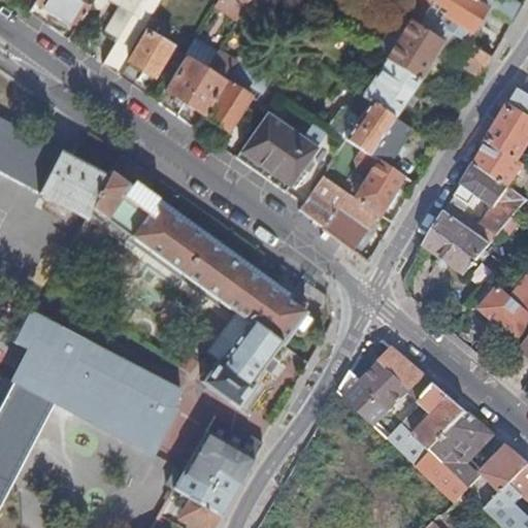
[(90,0),(34,0),(28,10),(46,24),(53,12),(75,27),(85,11),(90,0)]
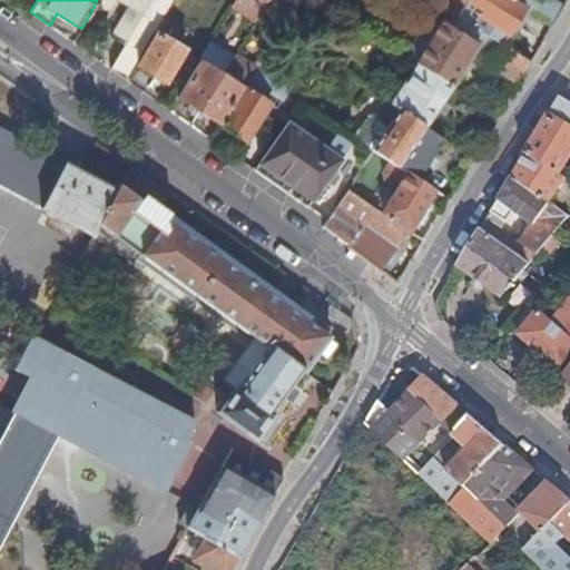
[(172,0),(97,0),(91,12),(109,9),(114,0),(123,0),(129,3),(112,31),(129,42),(112,69),(125,78),(154,31),(161,18),(172,0)]
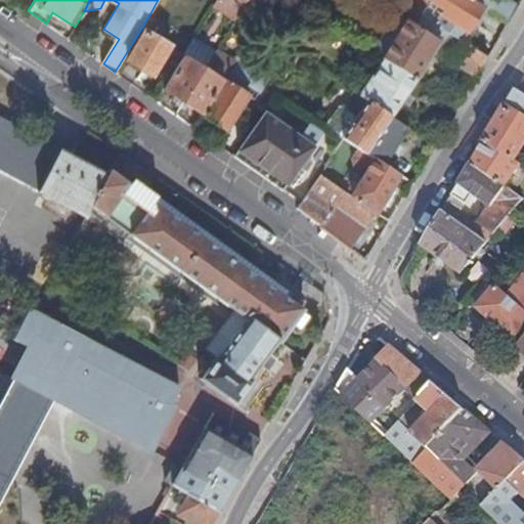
[(216,0),(214,4),(215,5),(217,1),(235,13),(233,17),(234,18),(237,14),(245,1),(244,0),(216,0)]
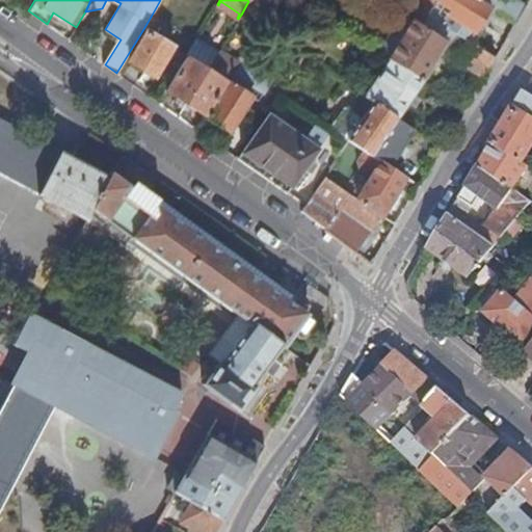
[(250,0),(271,12),(280,0),(250,0)]
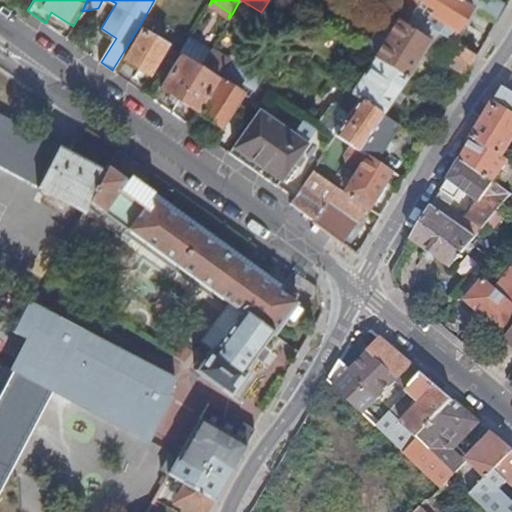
[(393,0),(400,4),(396,9),(400,11),(393,21),(384,16),(363,49),(375,56),(406,76),(424,48),(464,74),(476,55),(450,38),(426,23),(411,14),(420,0),(393,0)]
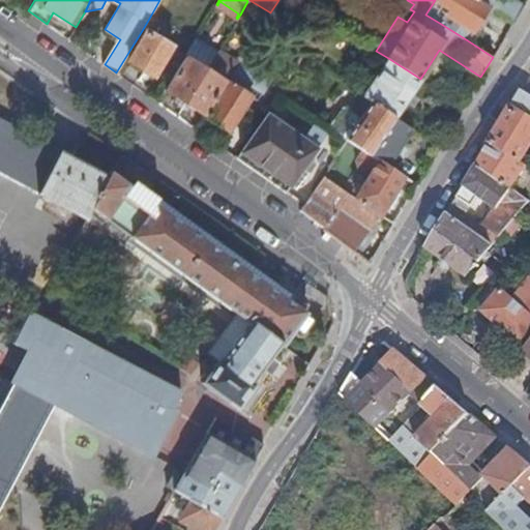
[(435,0),(425,15),(441,24),(450,8),(436,0),(435,0)]
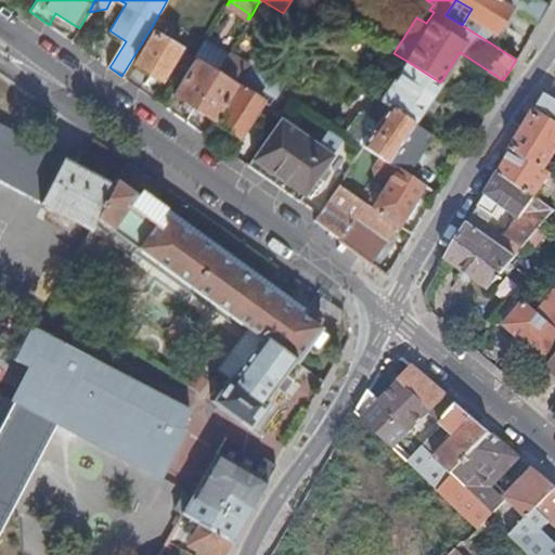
[(456,0),(472,9),(462,25),(488,41),(511,5),(502,0),(456,0)]
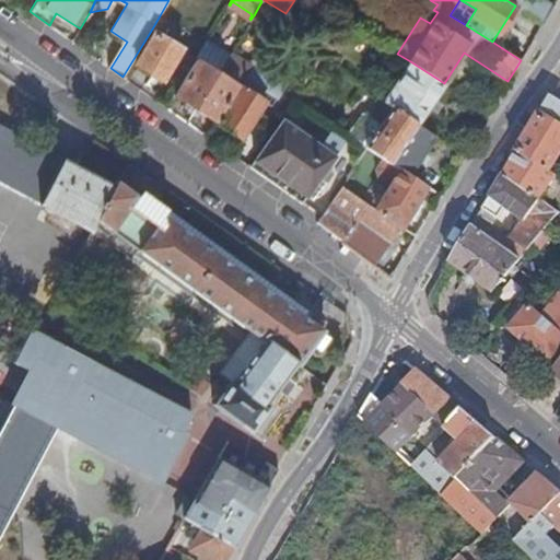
[(544,0),(517,0),(515,6),(543,23),(553,6),(544,0)]
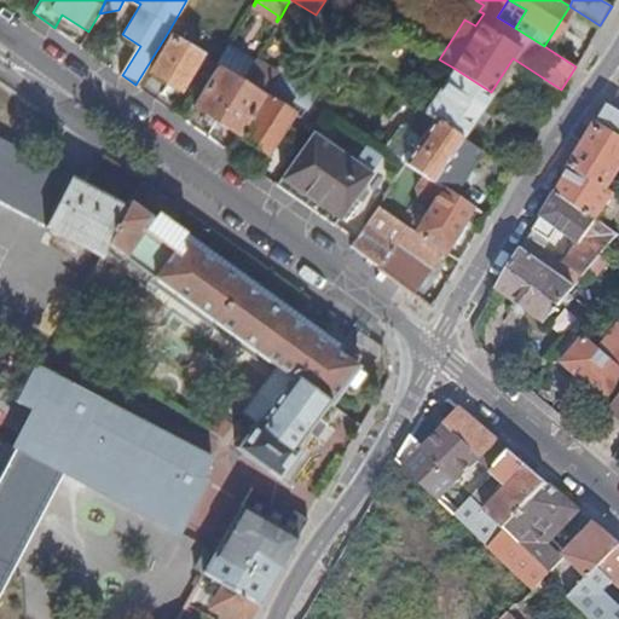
[(185,25),(175,19),(167,34),(171,35),(150,70),(179,88),(201,52),(177,38),(185,25)]
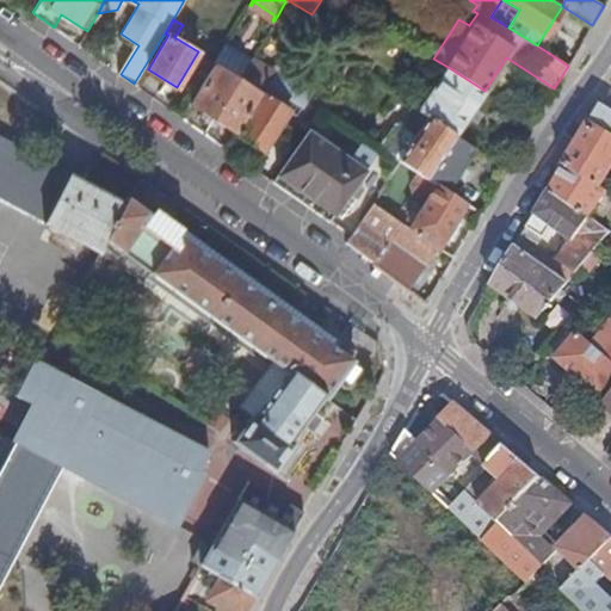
[(251,59),(226,43),(214,62),(238,79),(251,59)]
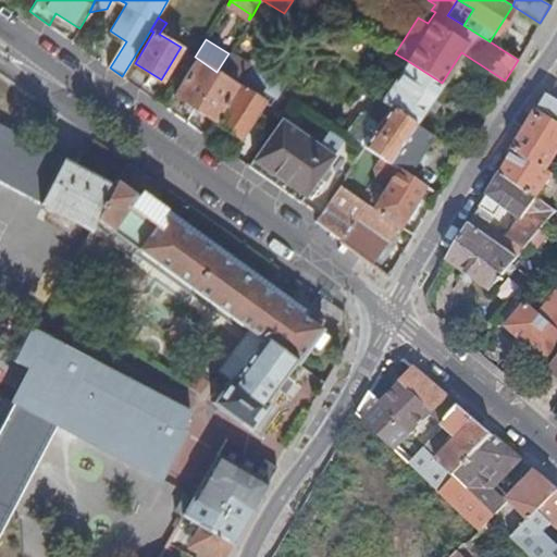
[(251,65),(230,51),(229,53),(217,72),(195,108),(217,122),(238,86),(251,65)]
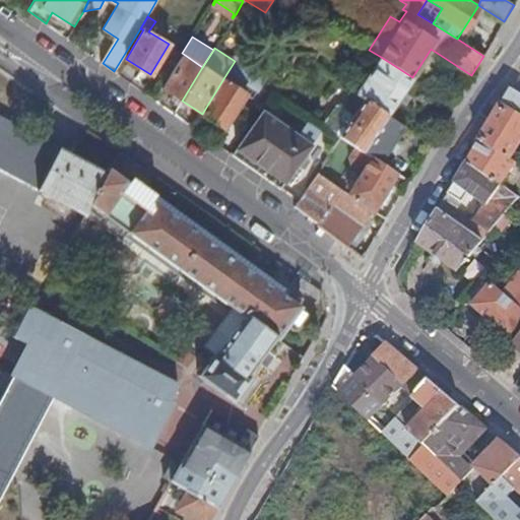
[(202,67),(182,53),(160,87),(182,101),(202,67)]
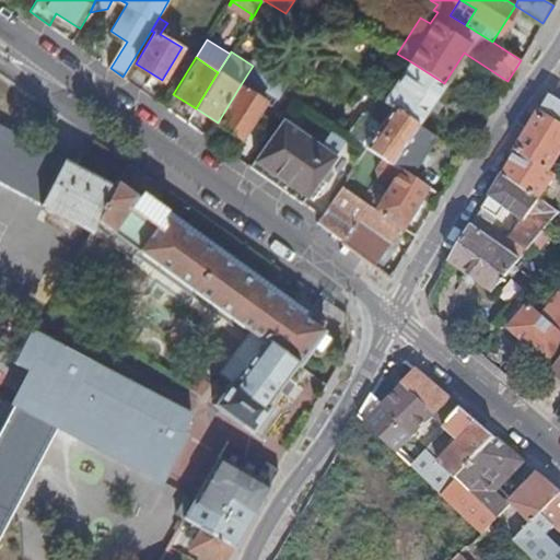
[(384,100),(418,123),(444,83),(410,61),(384,100)]
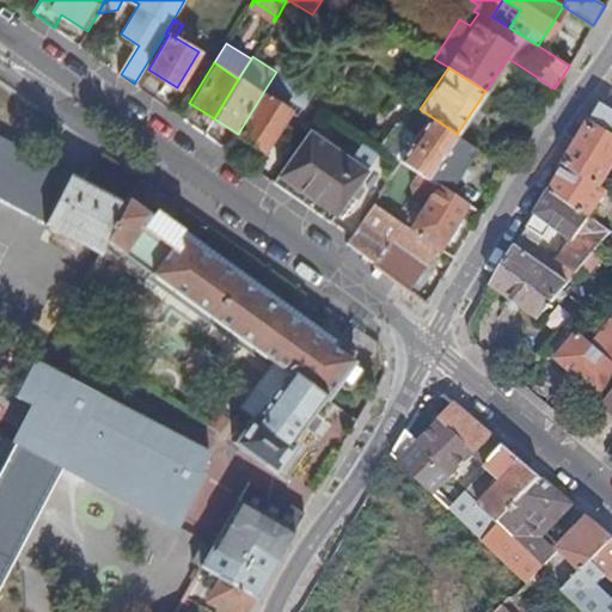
[(262,95),(264,96),(288,111),(298,117),(314,93),(312,92),(279,69),(276,72),(262,95)]
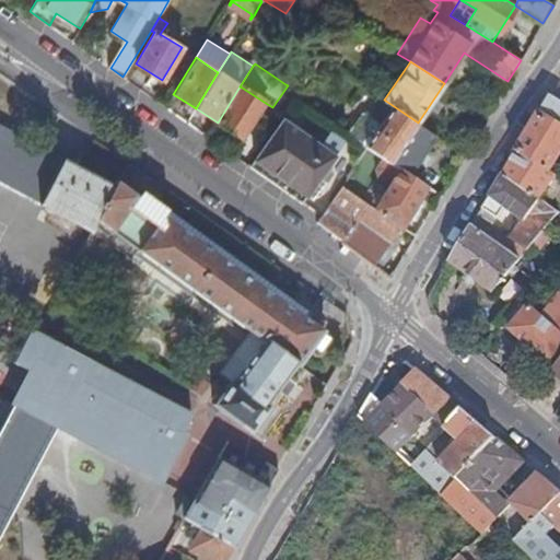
[(286,84),(288,85),(296,92),(306,79),(294,70),(286,84)]
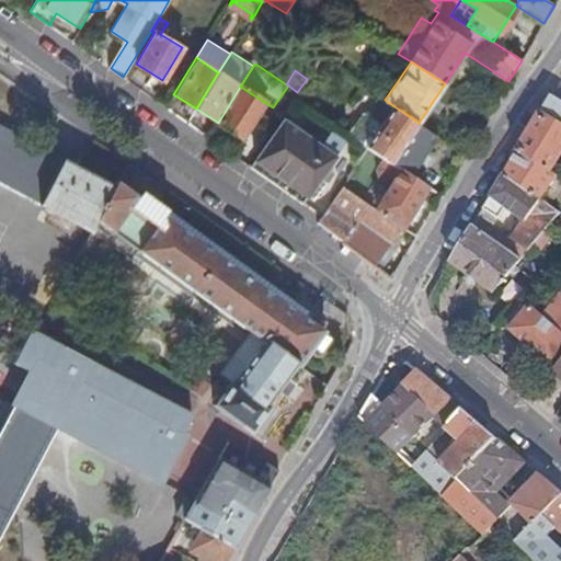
[(264,102),(242,88),(220,124),(241,137),(264,102)]
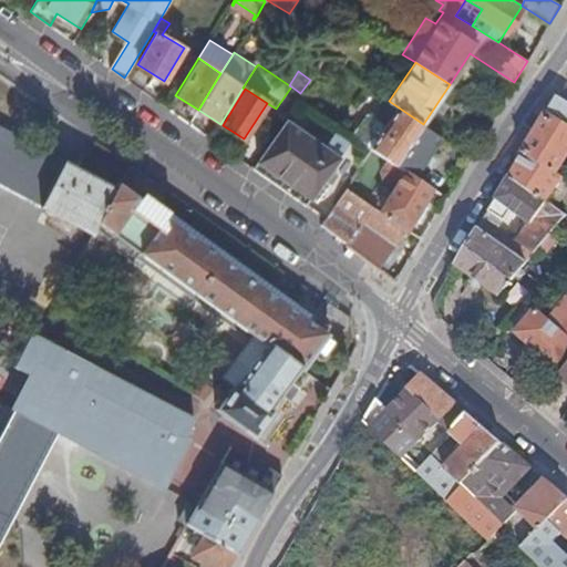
[(527,151),(559,174),(566,161),(566,100),(560,96),(553,109),(527,151)]
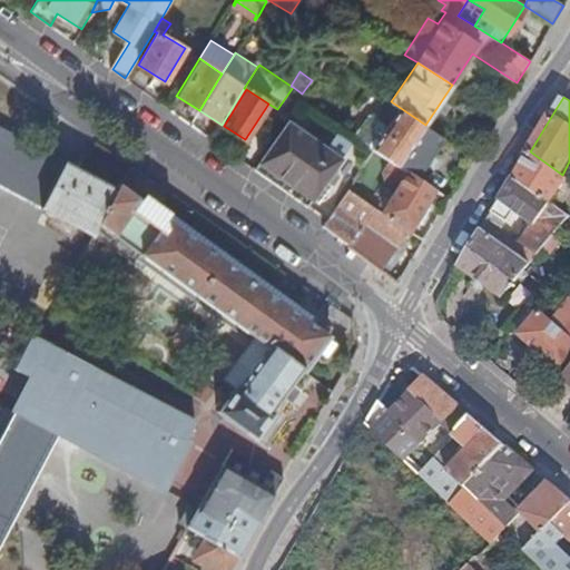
[(389,159),(418,178),(444,138),(425,125),(391,101),(377,119),(373,116),(365,118),(354,136),(389,159)]
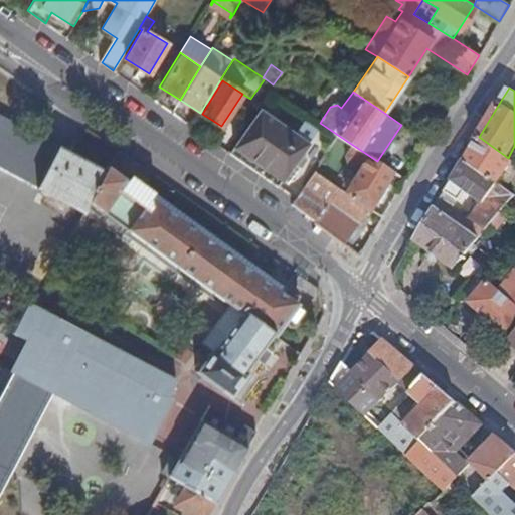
[(260,110),(228,153),(266,179),(277,187),(307,143),(306,142),(315,130),(302,121),(293,133),(260,110)]
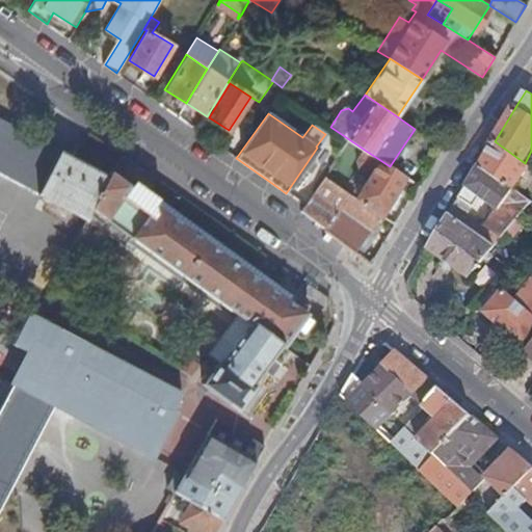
[(0,171),(88,218),(94,208),(238,315),(213,348),(217,351),(214,356),(219,360),(202,382),(237,408),(257,383),(254,381),(263,368),(270,358),(281,344),(285,346),(309,314),(290,300),(132,185),(136,181),(145,168),(125,154),(116,166),(112,171),(110,177),(60,151),(60,150),(34,136),(33,137),(0,120),(0,507),(54,403),(151,453),(150,454),(152,455),(182,397),(29,315),(12,345),(27,352),(10,383),(12,383),(0,406),(0,171)]
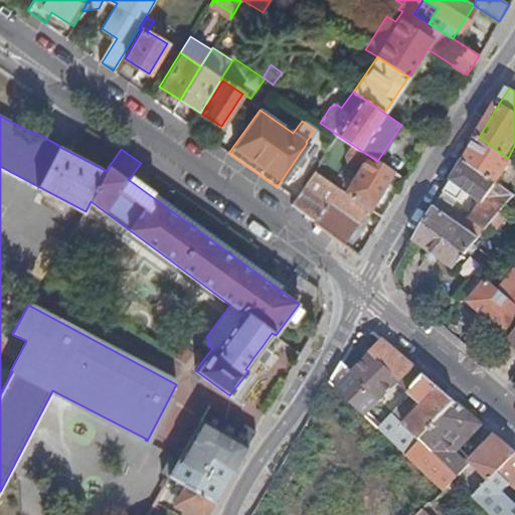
[(466,159),(500,183),(514,162),(508,158),(479,137),(472,149),(466,159)]
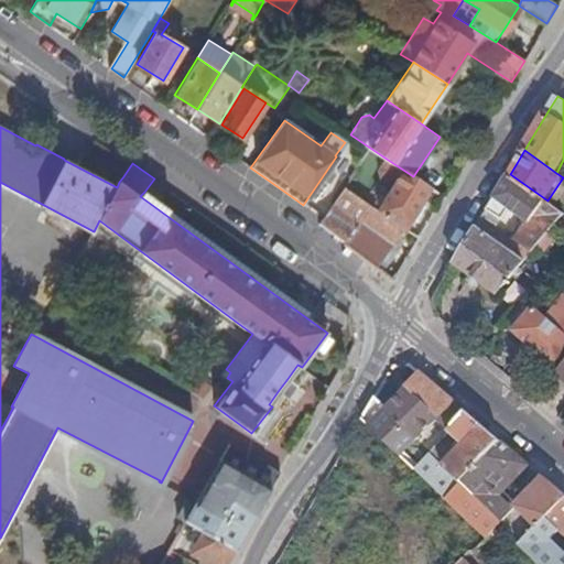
[(379,207),(405,227),(430,188),(413,176),(384,158),(379,167),(381,177),(393,185),(379,207)]
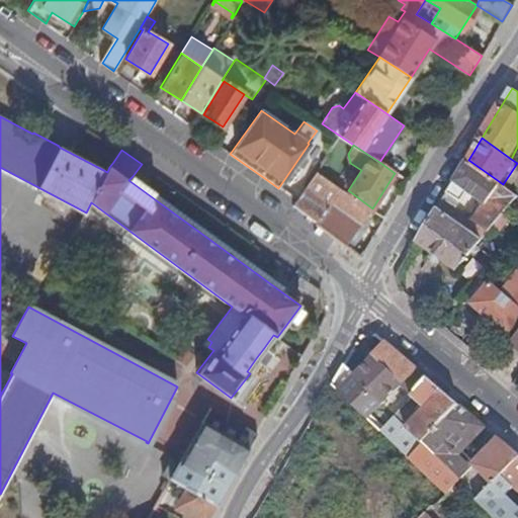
[(445,198),(492,231),(512,207),(517,199),(517,194),(503,184),(468,160),(456,180),(445,198)]
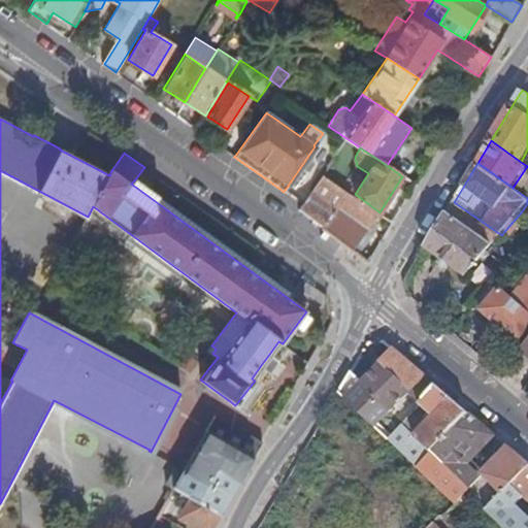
[(353,196),(321,174),(301,203),(298,208),(322,226),(321,228),(351,250),(377,215),(380,212),(355,194),(353,196)]
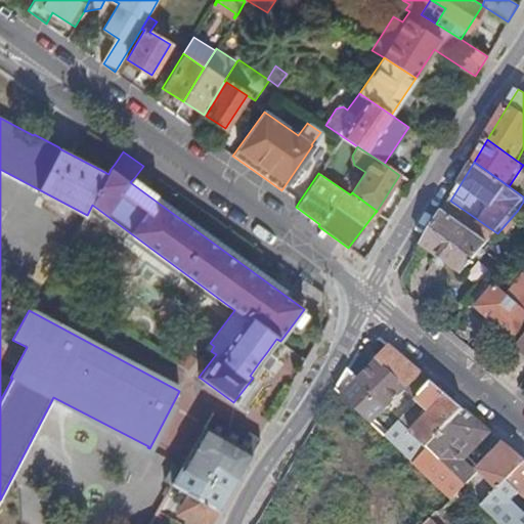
[(130,182),(286,296),(289,291),(134,178),(130,182)]
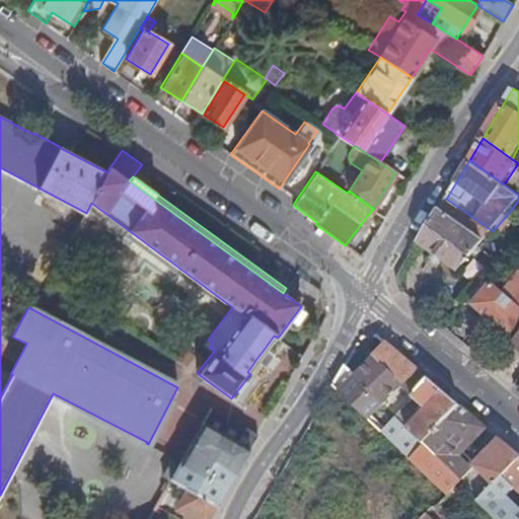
[(446,199),(420,242),(460,270),(493,231),(446,199)]
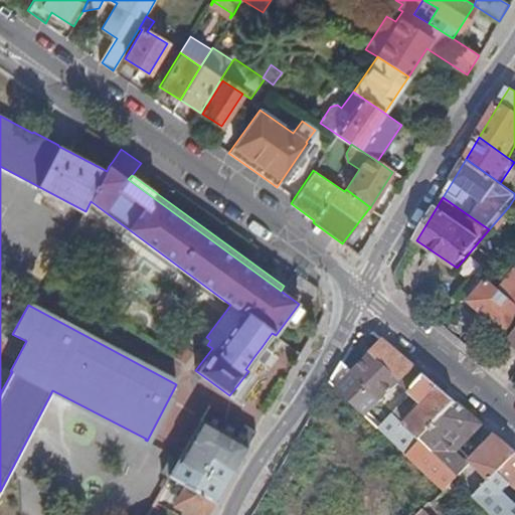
[(501,289),(514,275),(505,268),(494,283),(501,289)]
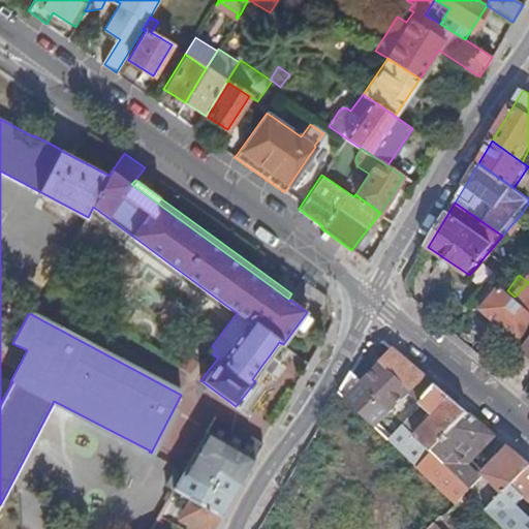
[(497,281),(483,298),(490,304),(485,310),(521,343),(528,332),(528,280),(528,282),(515,297),(507,290),(497,281)]
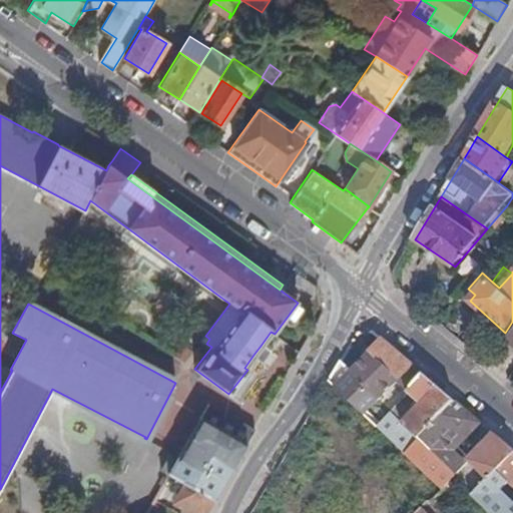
[(365,416),(413,366),(382,340),(352,373),(341,362),(330,382),(361,412),(365,416)]
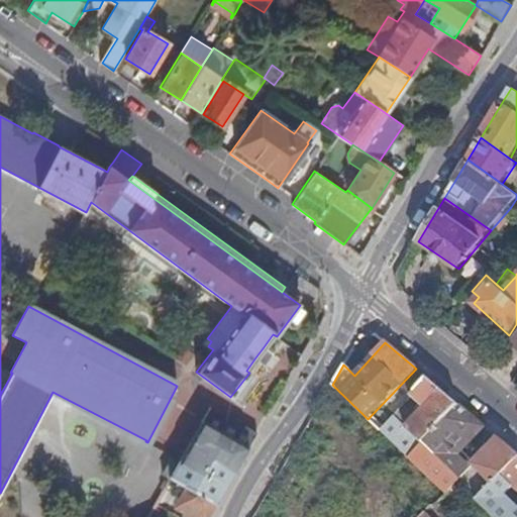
[(263,348),(255,357),(262,362),(268,352),(263,348)]
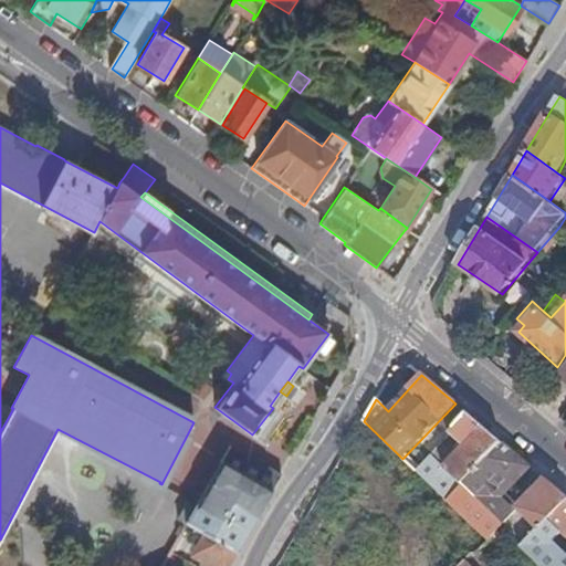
[(504,525),(504,524),(489,511),(461,485),(503,443),(489,431),(467,412),(449,433),(454,437),(450,442),(460,451),(449,463),(435,451),(417,472),(490,541),(504,525)]
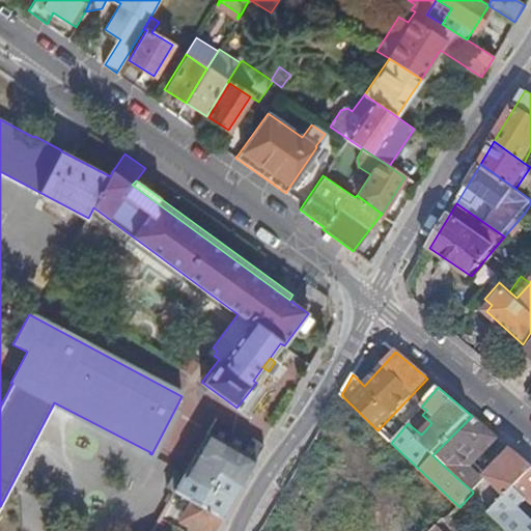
[(418,411),(422,415),(426,410),(421,407),(418,411)]
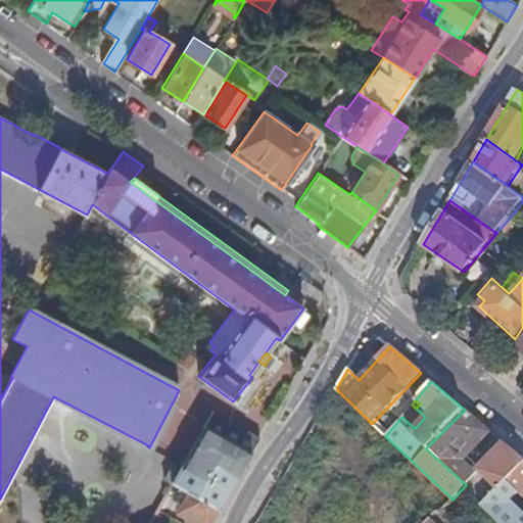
[(452,472),(490,432),(465,410),(426,448),(452,472)]
